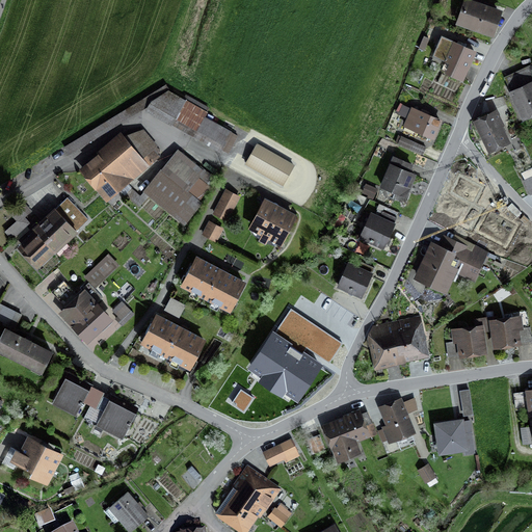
[(505,14),(468,0),(458,26),(496,40),(505,14)]
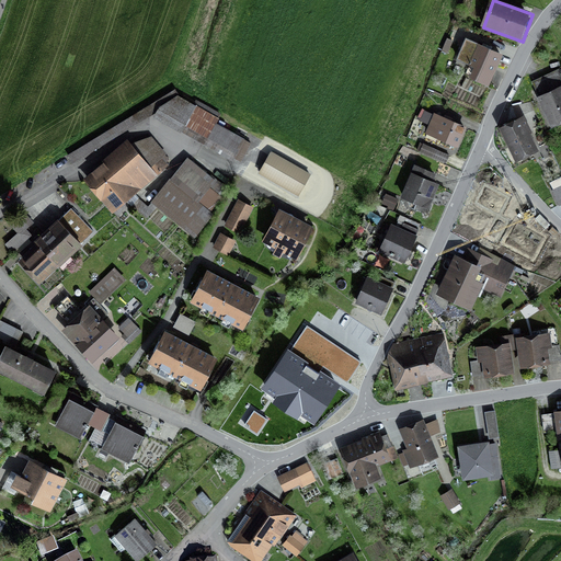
[(493,88),(506,56),(469,41),(459,61),(477,69),(472,80),(493,88)]
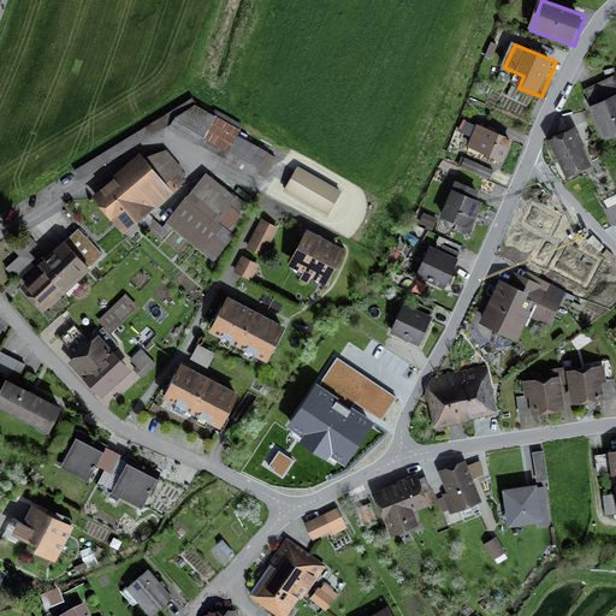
[(615,90),(591,102),(605,136),(615,130),(615,90)]
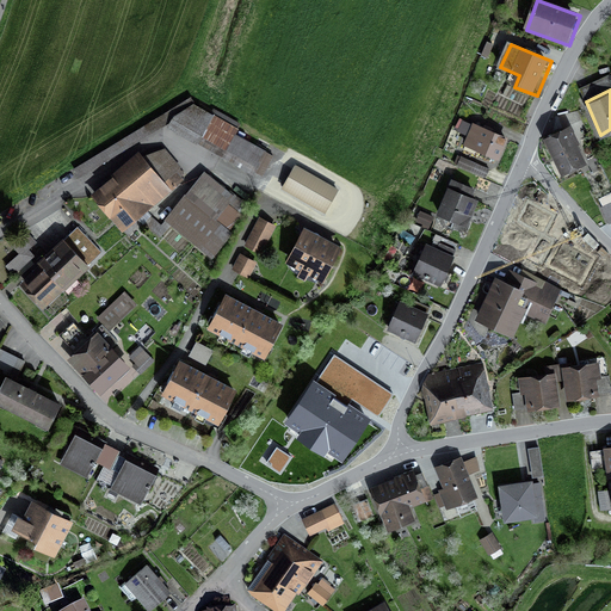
[(191,97),(73,170),(79,178),(170,123),(172,118),(193,104),(195,103),(191,97)]
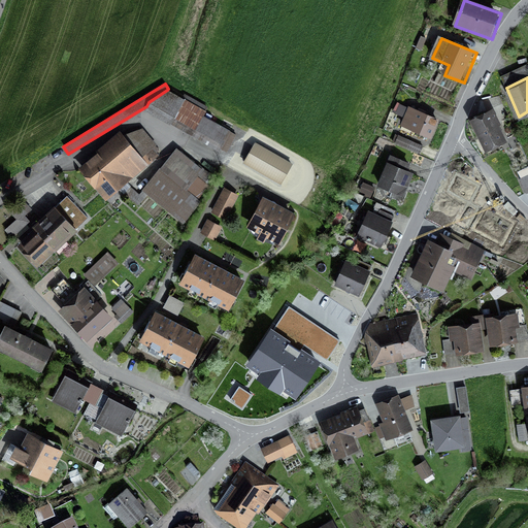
[(206,111),(167,90),(149,102),(146,106),(144,110),(219,152),(220,150),(227,153),(236,134),(204,116),(206,111)]
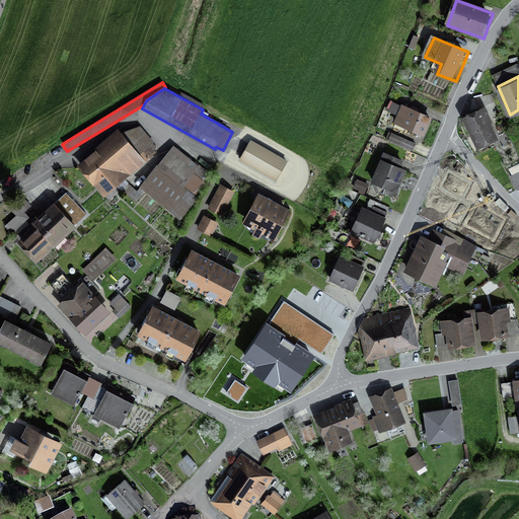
[(435,120),(403,107),(396,126),(428,138),(435,120)]
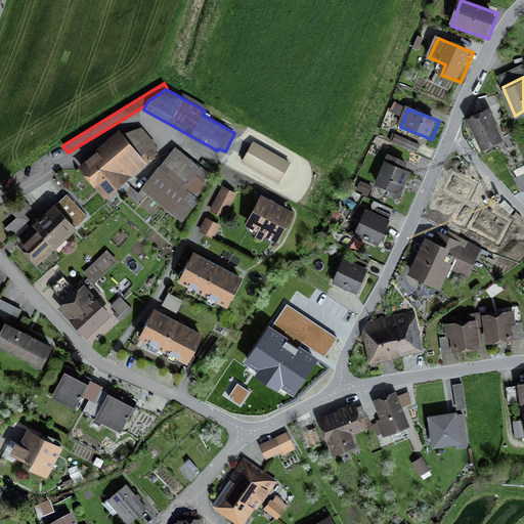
[(491,112),(470,122),(485,154),(506,143),(491,112)]
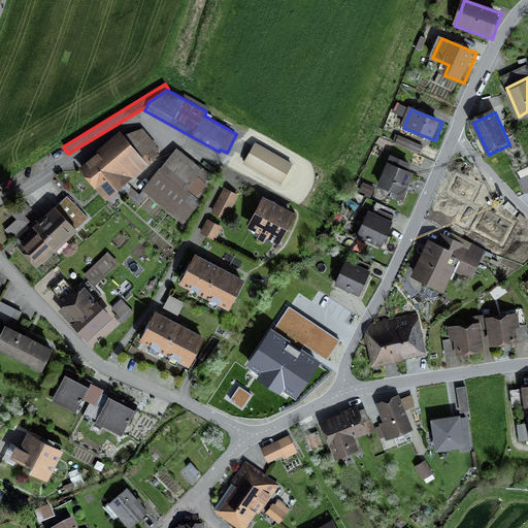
[(123,132),(79,169),(107,202),(159,159),(160,150),(144,131),(127,137),(123,132)]
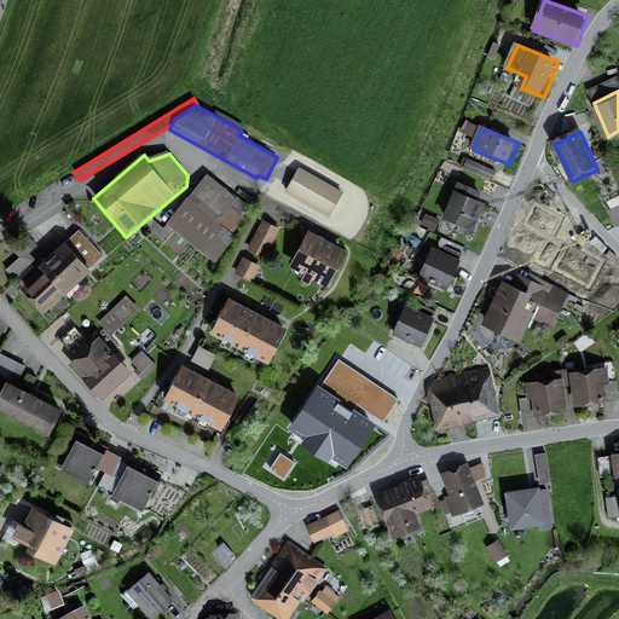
[(497,174),(467,162),(462,172),(493,185),(497,174)]
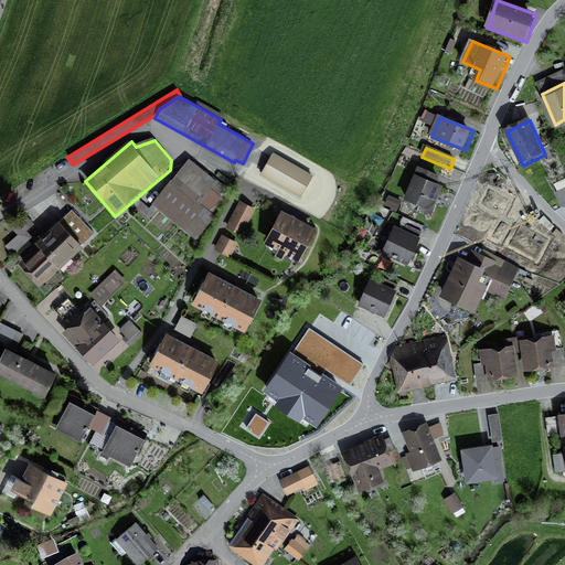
[(315,179),(275,156),(263,178),(302,201),(315,179)]
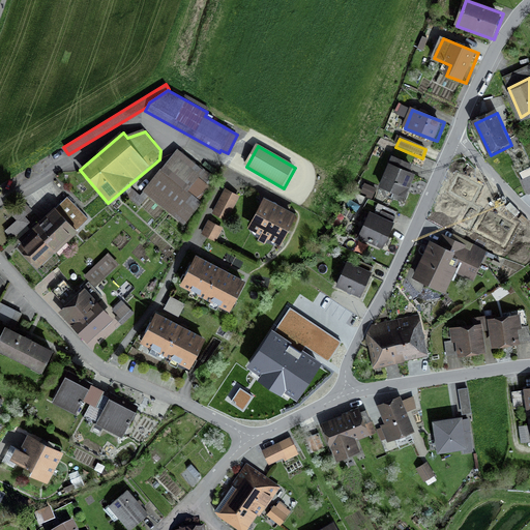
[(215,179),(179,151),(144,193),(187,228),(215,179)]
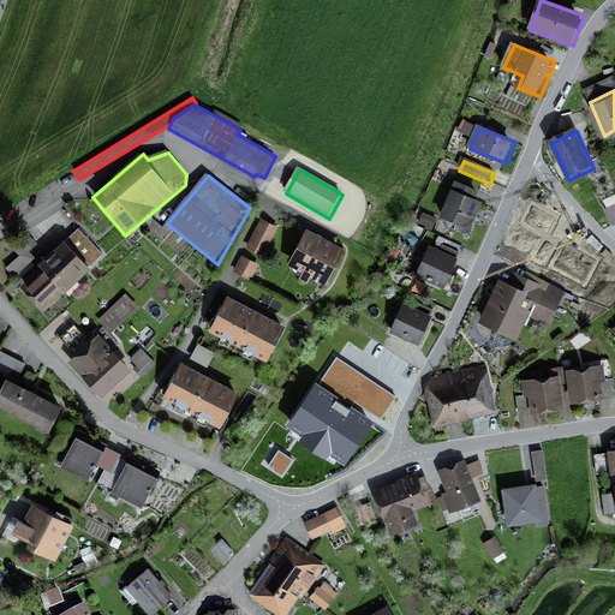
[(479,195),(458,186),(443,220),(473,232),(484,206),(477,202),(479,195)]
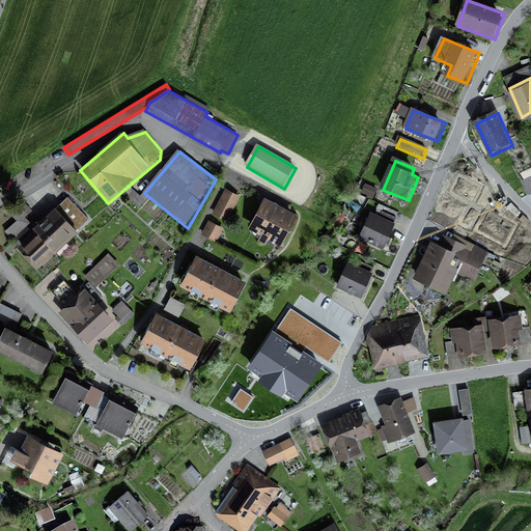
[(530,172),(530,170),(522,173),(530,194),(530,193),(530,172)]
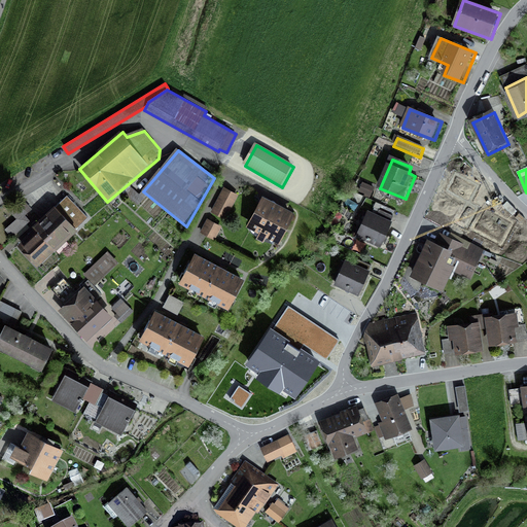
[(480,173),(436,194),(446,214),(489,195),(480,173)]
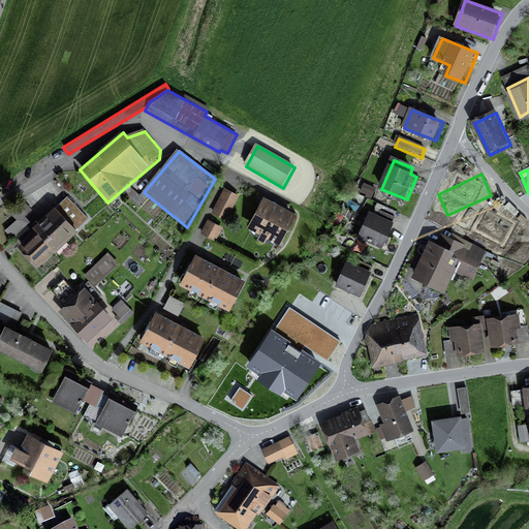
[(378,191),(364,185),(360,194),(374,200),(378,191)]
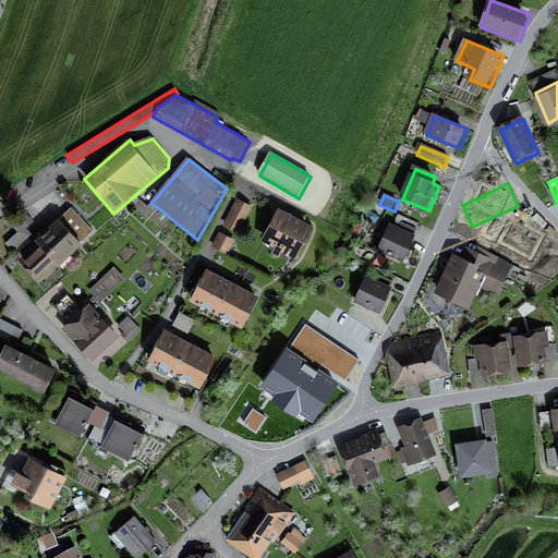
[(135,199),(132,204),(146,216),(150,210),(135,199)]
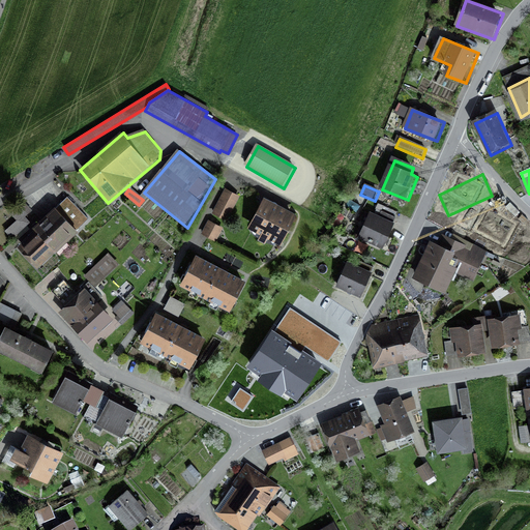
[(241,198),(226,190),(213,214),(229,223),(241,198)]
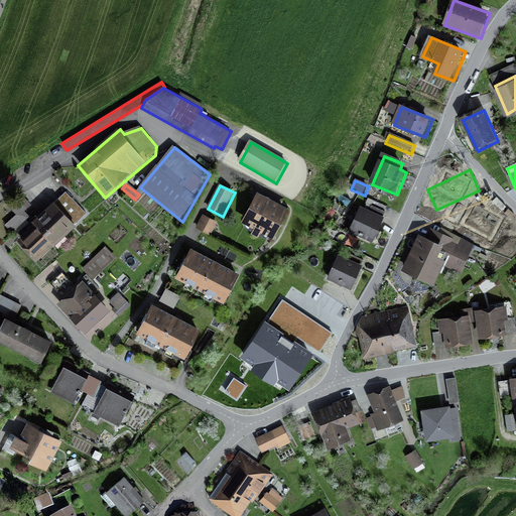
[(22,195),(9,206),(17,215),(6,224),(11,231),(28,217),(23,211),(30,206),(22,195)]
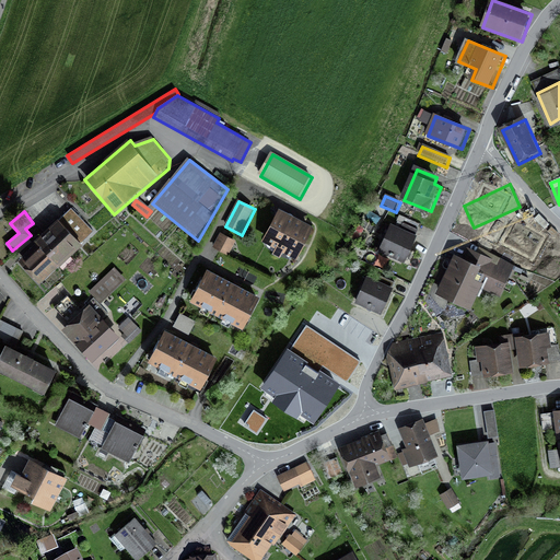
[(73,211),(21,261),(44,284),(95,234),(73,211)]
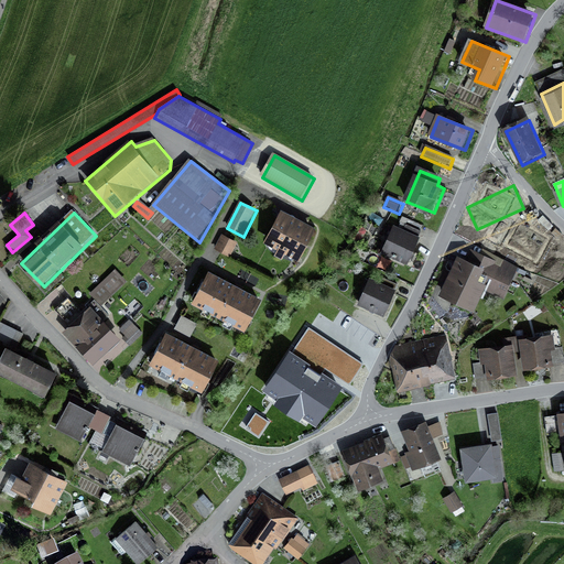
[(318,230),(283,213),(267,245),(302,263),(318,230)]
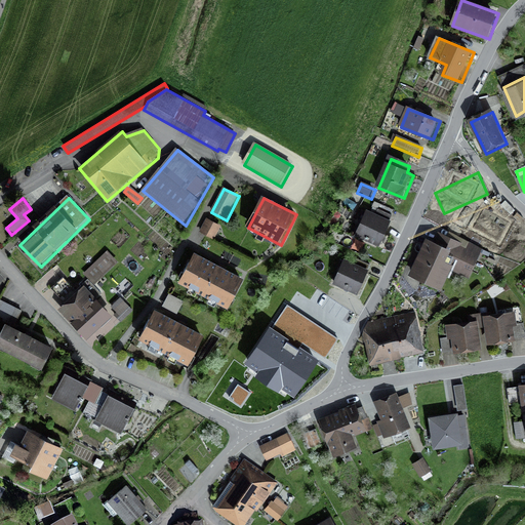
[(391,223),(366,212),(356,238),(381,247),(391,223)]
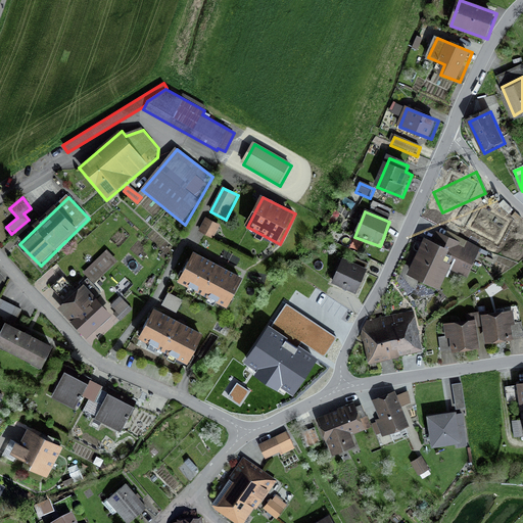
[(453,219),(445,215),(439,227),(481,247),(489,230),(456,214),(453,219)]
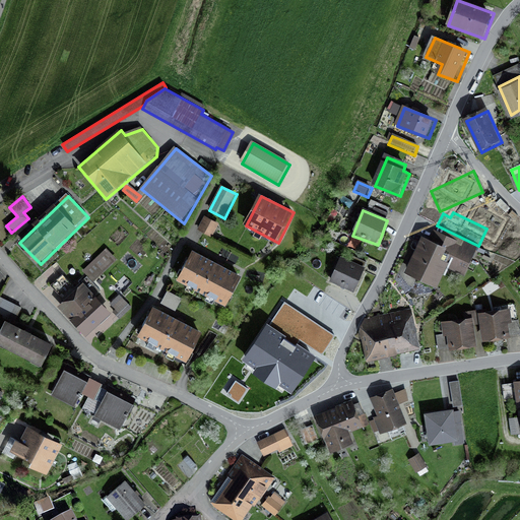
[(220,226),(205,218),(198,231),(213,239),(220,226)]
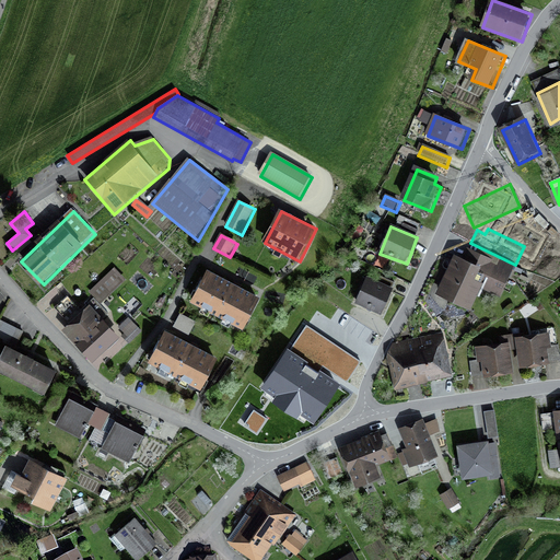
[(465,259),(455,255),(438,295),(474,312),(480,298),(499,305),(514,270),(468,251),(465,259)]
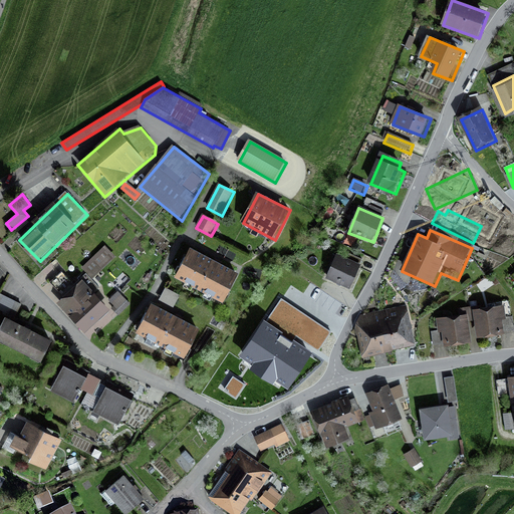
[(240,274),(192,250),(178,278),(226,302),(240,274)]
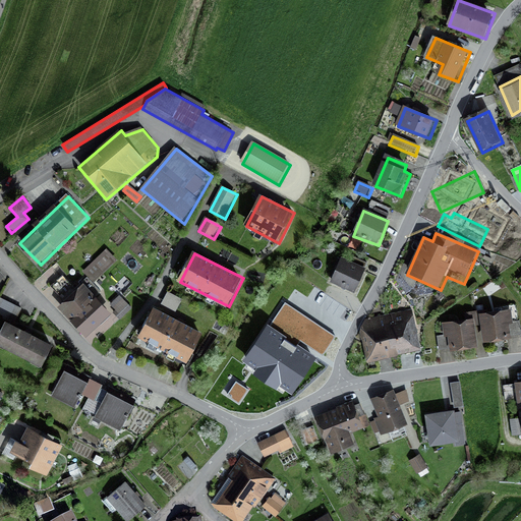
[(488,265),(491,258),(480,253),(477,259),(488,265)]
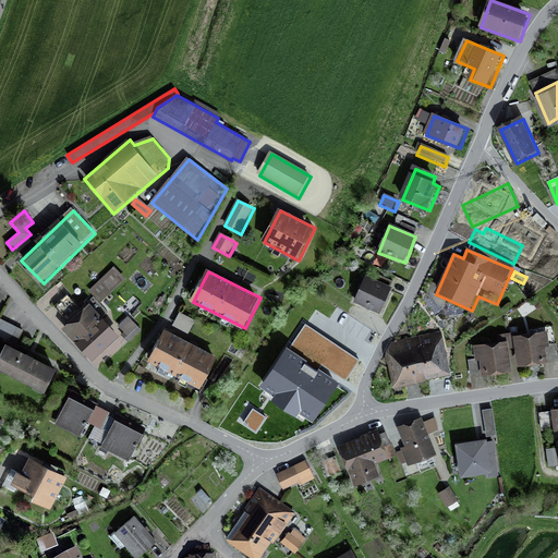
[(114,273),(92,293),(101,304),(124,282),(114,273)]
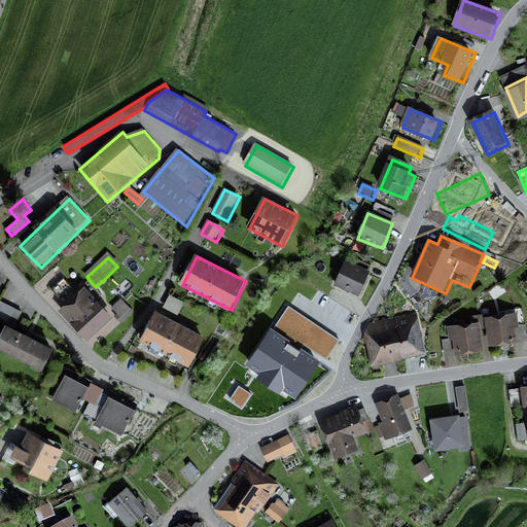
[(372,272),(347,261),(336,285),(360,296),(372,272)]
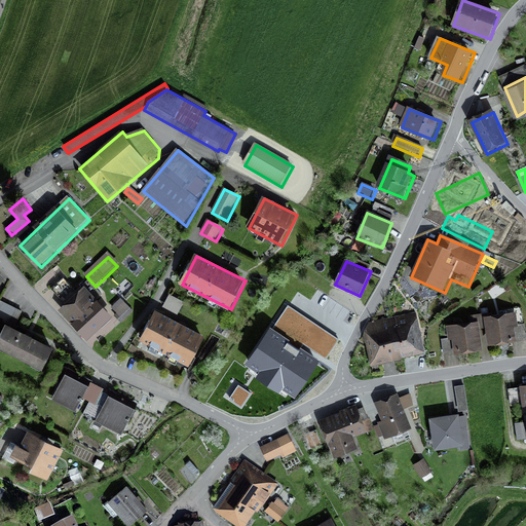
[(84,286),(59,308),(88,341),(113,318),(84,286)]
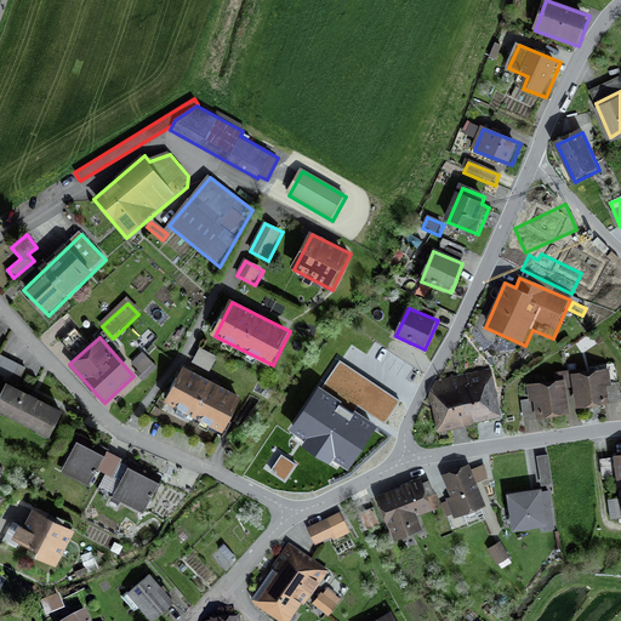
[(218,359),(200,349),(193,365),(210,375),(218,359)]
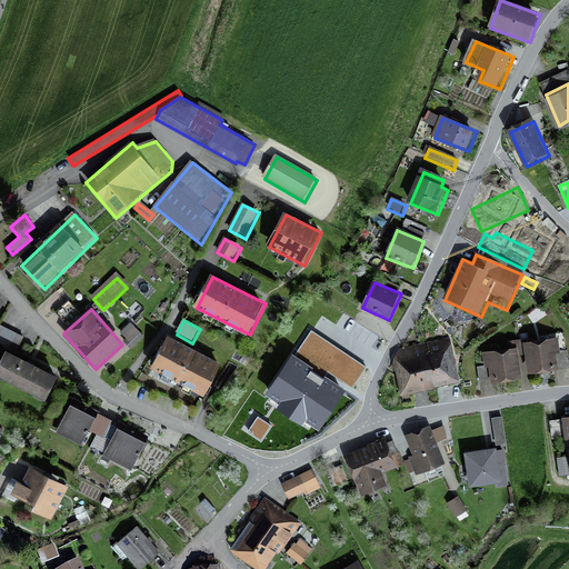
[(131,323),(122,331),(128,338),(126,340),(131,348),(143,337),(131,323)]
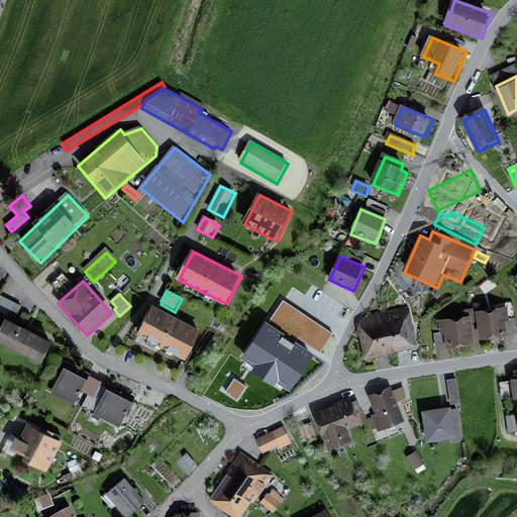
[(21,305),(0,295),(0,310),(15,317),(21,305)]
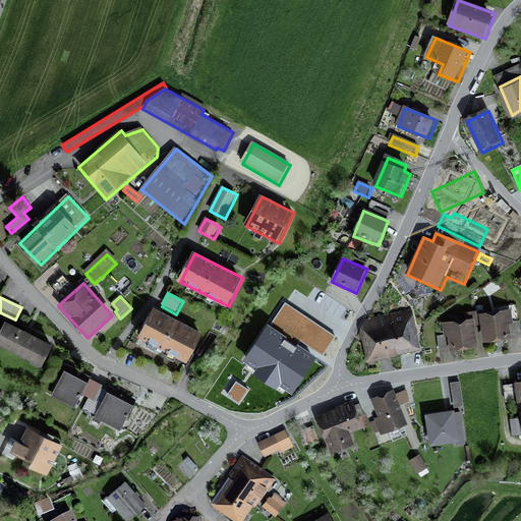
[(334,337),(285,304),(274,323),(323,354),(334,337)]
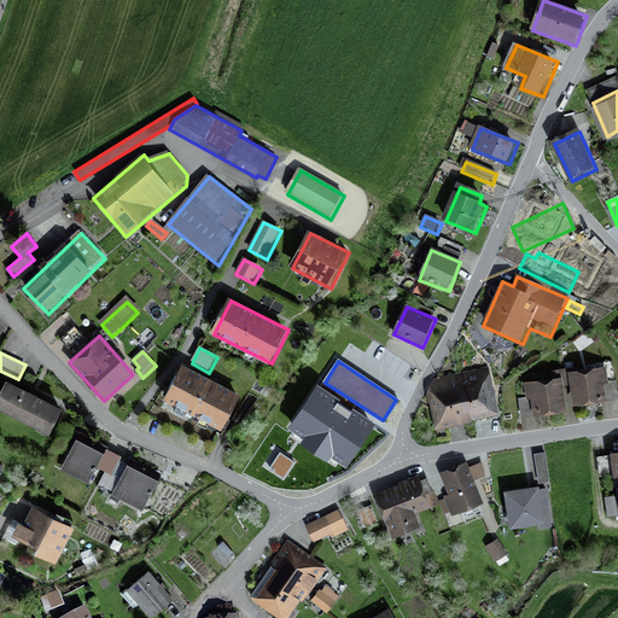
[(243,397),(184,367),(167,401),(225,431),(243,397)]
